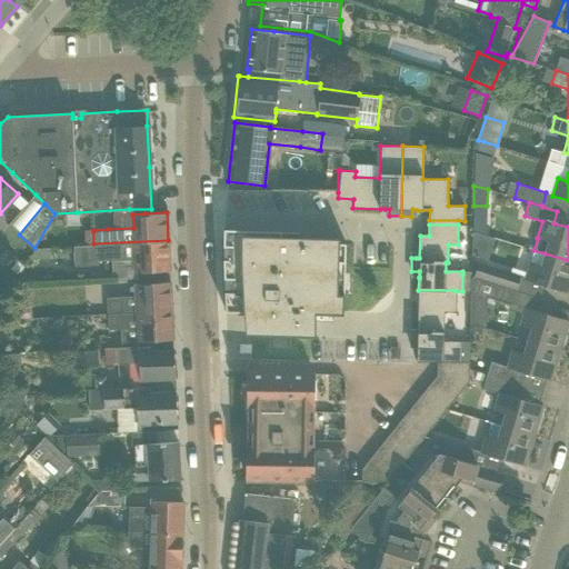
[(223,239),(223,261),(226,311),(243,311),(245,311),(245,312),(246,333),(252,335),(257,335),(266,335),(295,336),(305,336),(308,336),(315,336),(316,320),(316,313),(333,315),(343,315),(343,312),(343,295),(337,295),(337,271),(345,272),(345,270),(346,242),(298,241),(279,241),(280,229),(248,229),(228,229),(223,229),(223,230),(223,239)]
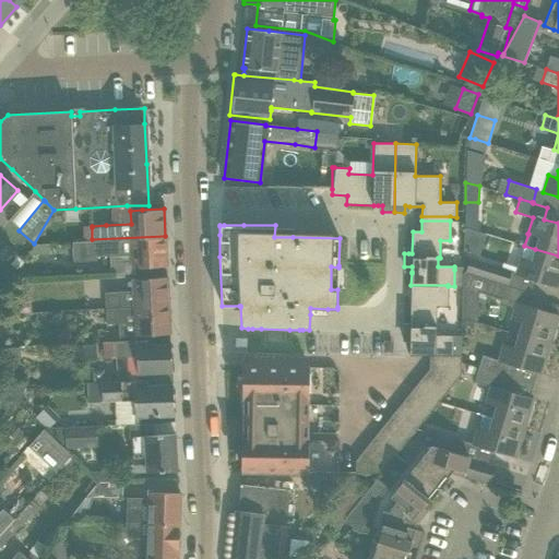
[(92,227),(83,227),(84,241),(92,241),(92,239),(92,227)]
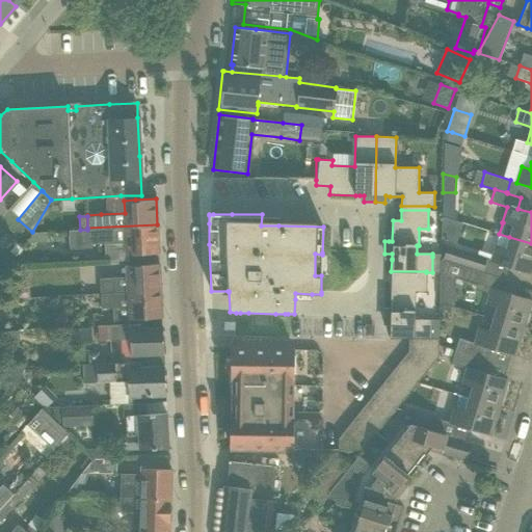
[(80,230),(70,231),(71,249),(91,248),(91,244),(99,244),(104,244),(105,260),(128,259),(128,255),(138,255),(158,254),(157,224),(87,228),(87,230),(80,230)]
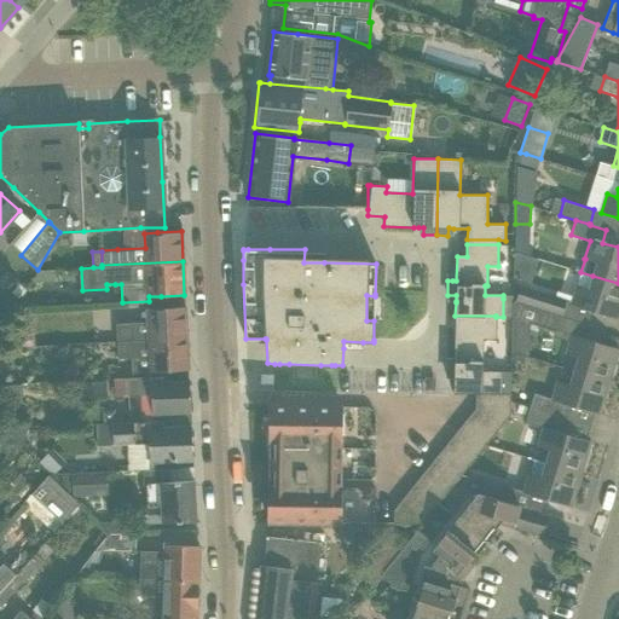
[(38,270),(32,282),(53,282),(53,270),(38,270)]
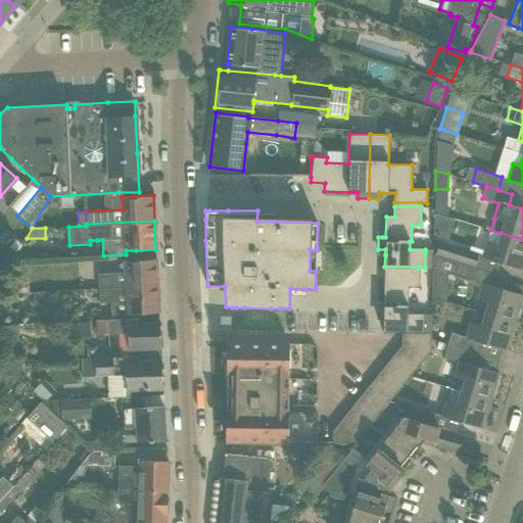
[(522,266),(522,239),(501,233),(497,244),(486,241),(482,256),(481,257),(498,263),(522,270),(522,266)]
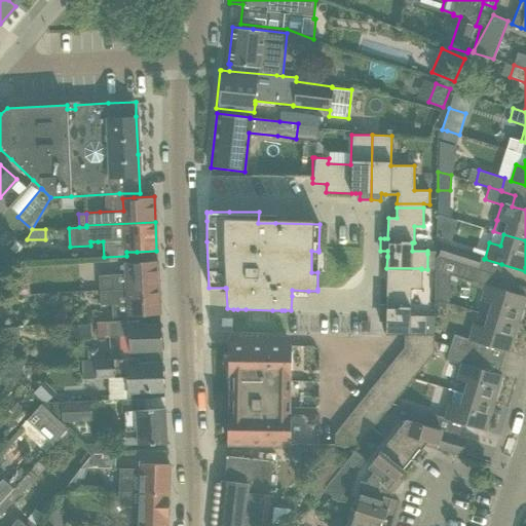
[(16,241),(9,249),(15,254),(22,247),(16,241)]
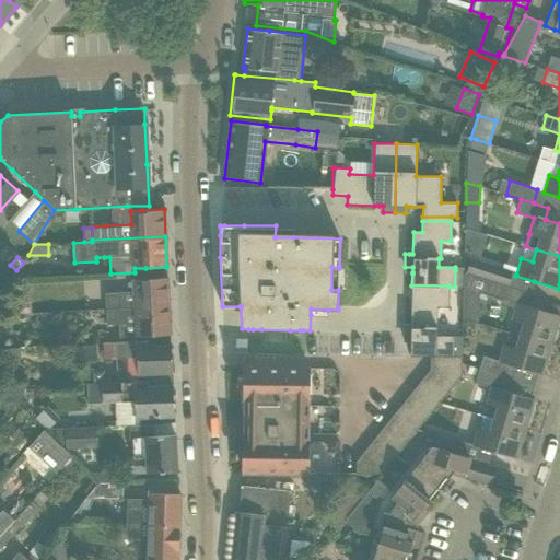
[(496,282),(508,287),(511,273),(490,267),(469,260),(465,273),(496,283),(496,282)]
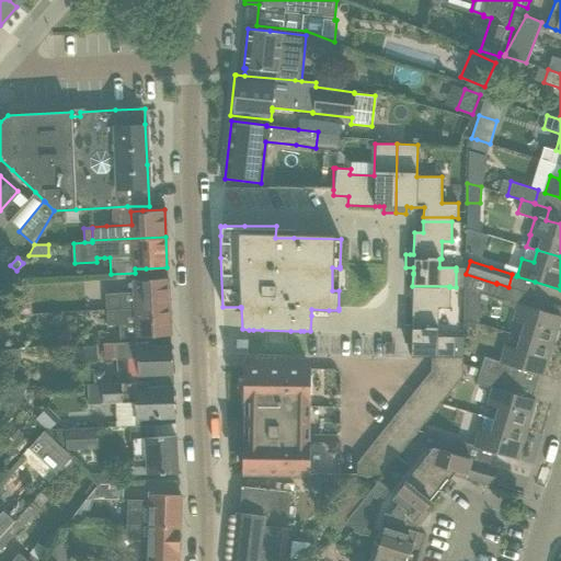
[(466,274),(465,288),(492,297),(517,305),(512,322),(523,324),(519,336),(551,346),(560,317),(528,307),(531,294),(508,287),(496,283),(496,284),(466,274)]
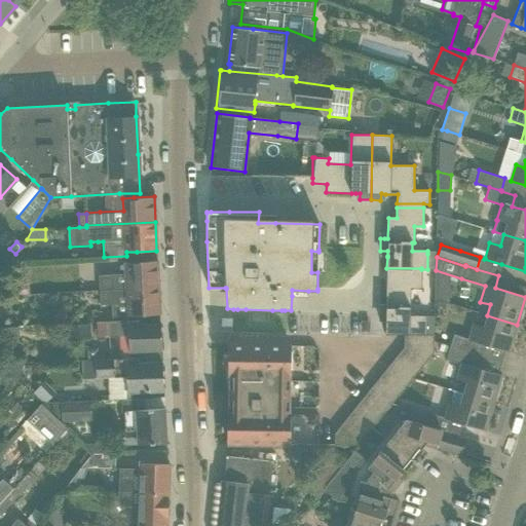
[(99,275),(99,290),(158,287),(157,260),(124,262),(125,274),(99,275)]
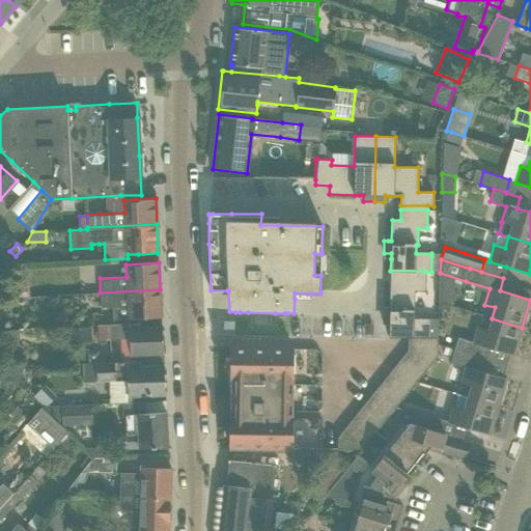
[(382,315),(382,318),(389,318),(389,337),(409,337),(430,338),(430,318),(414,318),(414,291),(424,291),(425,272),(425,271),(390,271),(390,273),(390,283),(389,307),(386,307),(382,306),(382,315)]
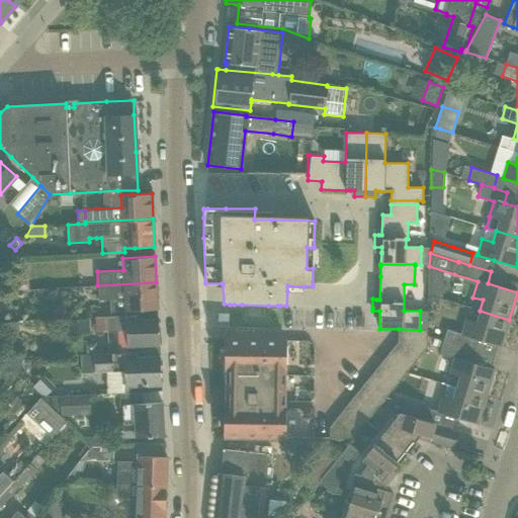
[(432,272),(429,282),(438,285),(441,275),(432,272)]
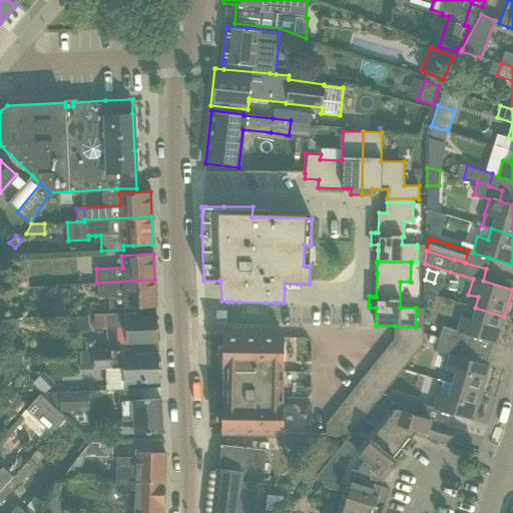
[(124,308),(136,308),(156,307),(154,280),(96,283),(97,298),(123,296),(124,308)]
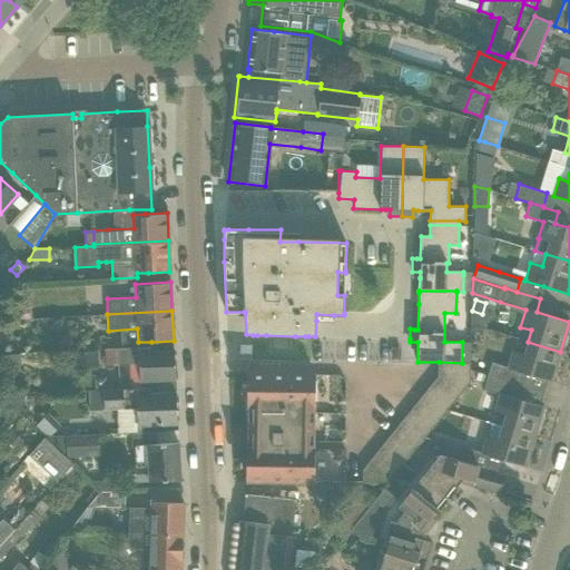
[(369,361),(370,335),(318,334),(318,359),(369,361)]
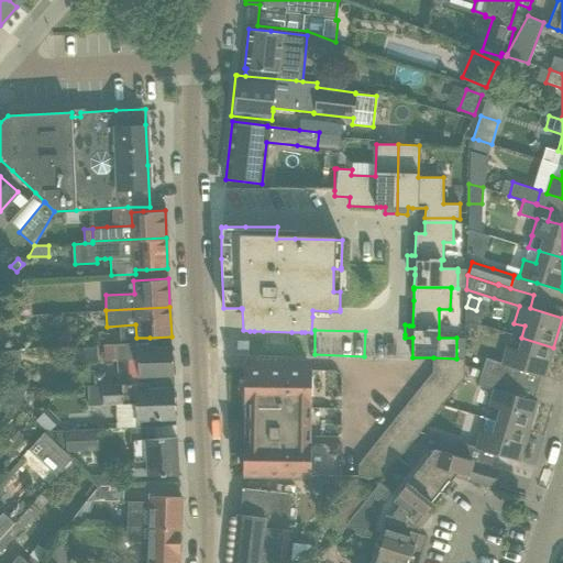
[(69,332),(58,333),(58,346),(69,345),(69,332)]
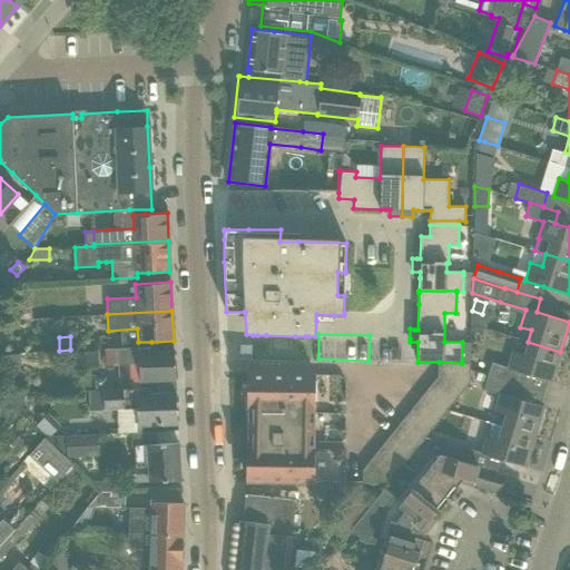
[(380,359),(404,360),(405,336),(381,336),(380,359)]
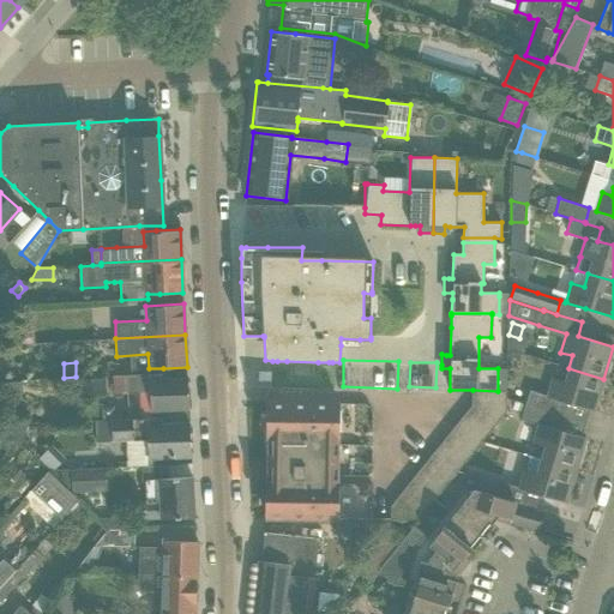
[(527,405),(555,414),(559,401),(594,411),(603,379),(569,368),(565,381),(552,378),(546,396),(531,391),(527,405)]
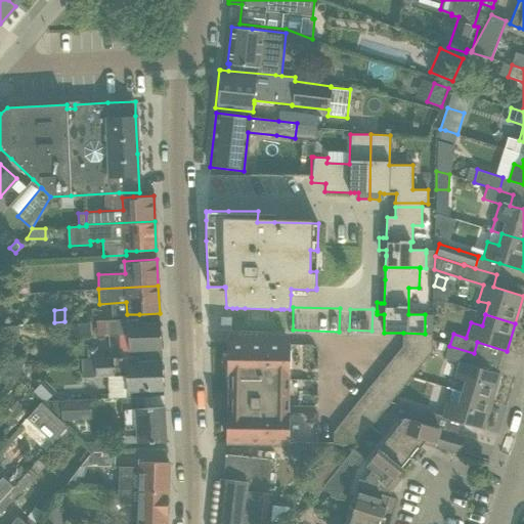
[(129,350),(140,350),(161,349),(160,322),(139,323),(139,318),(97,320),(97,335),(128,334),(129,350)]
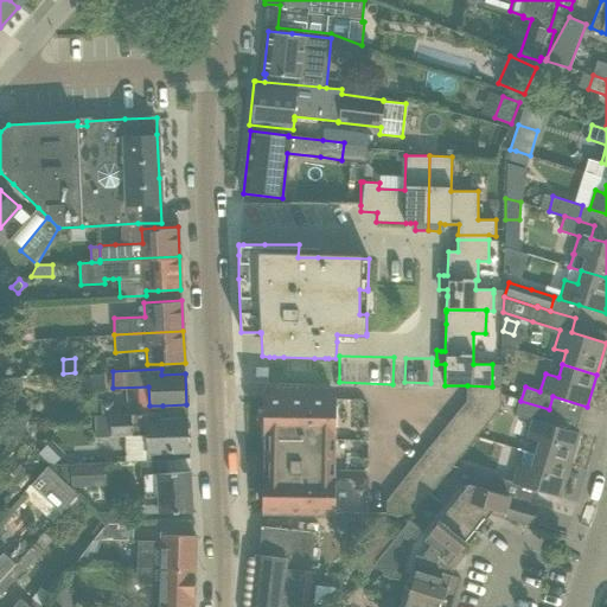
[(102,374),(75,375),(76,391),(103,390),(102,374)]
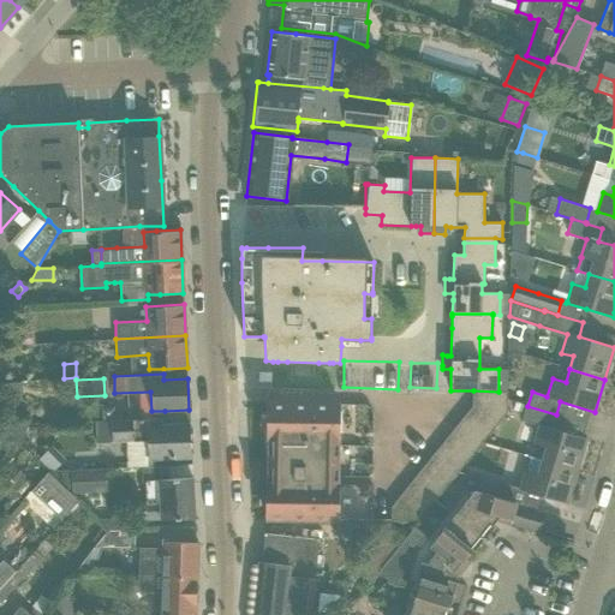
[(473,392),(473,406),(497,425),(507,412),(507,392),(473,392)]
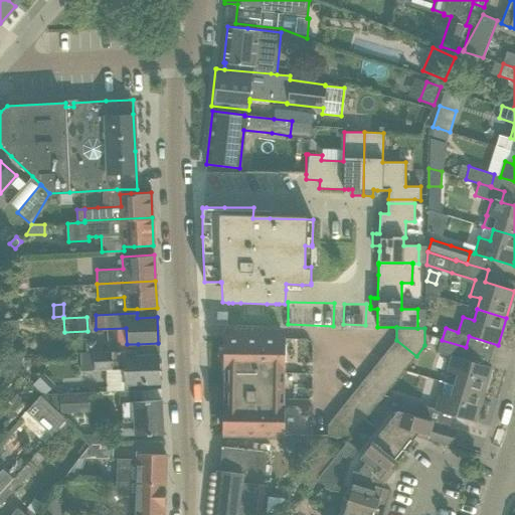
[(222,434),(242,435),(285,435),(287,338),(224,337),(223,367),(224,367),(224,404),(223,404),(222,434)]
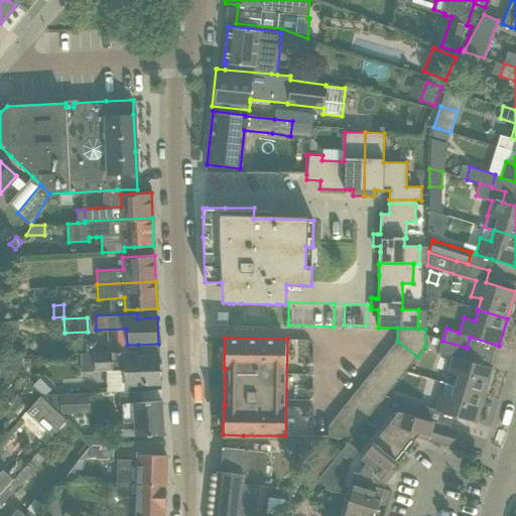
[(409,366),(417,357),(397,341),(390,351),(409,366)]
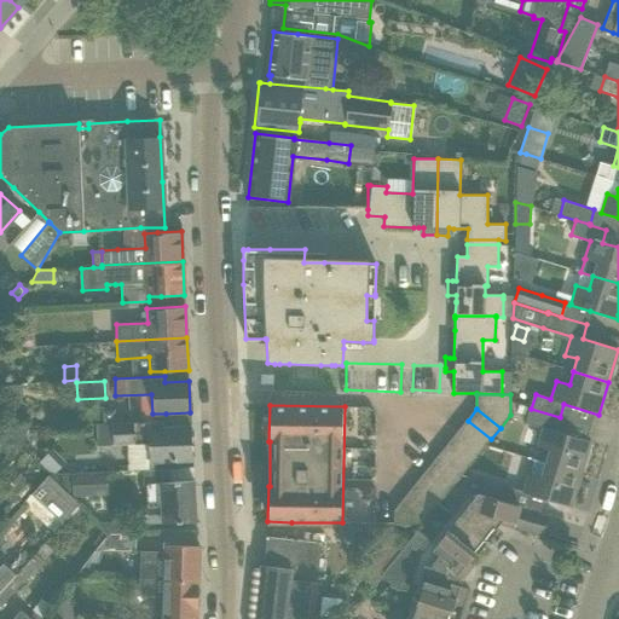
[(545,463),(580,474),(590,441),(555,431),(560,417),(531,409),(526,422),(543,427),(537,445),(549,449),(545,463)]
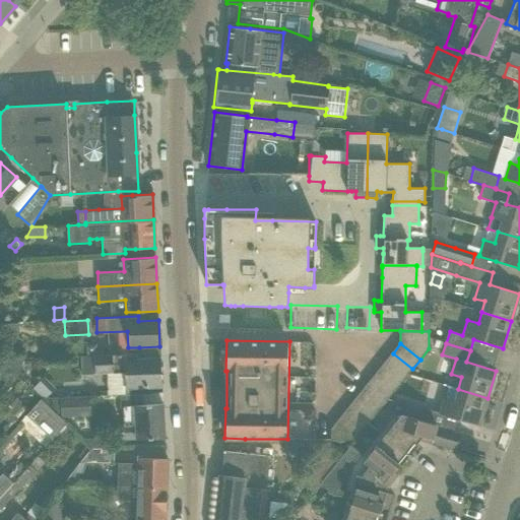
[(126,387),(141,387),(161,386),(160,359),(138,360),(137,353),(94,355),(95,374),(125,372),(126,387)]
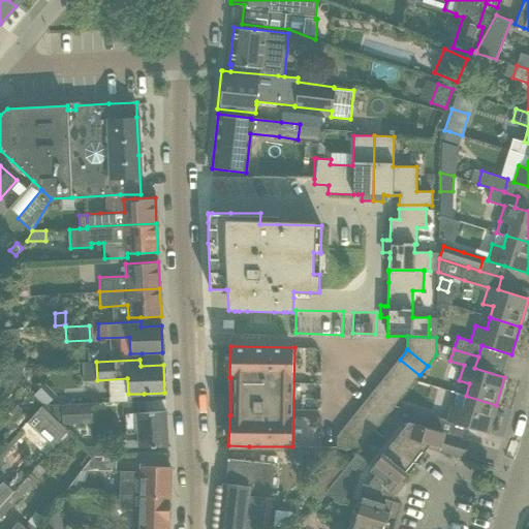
[(400,360),(392,369),(412,384),(419,375),(400,360)]
